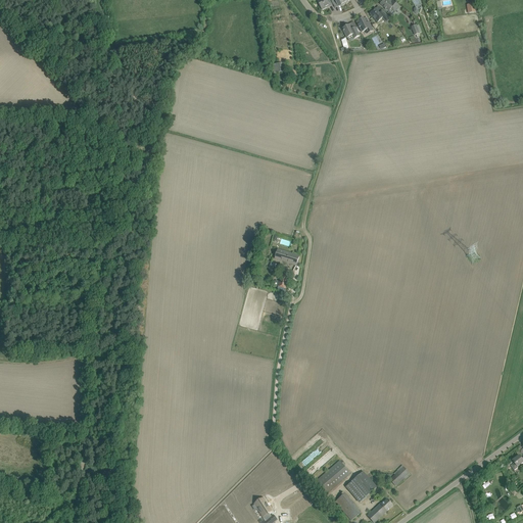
[(332,5),(330,0),(329,0),(318,0),(317,1),(318,3),(319,5),(322,10),(327,8),(332,5)]
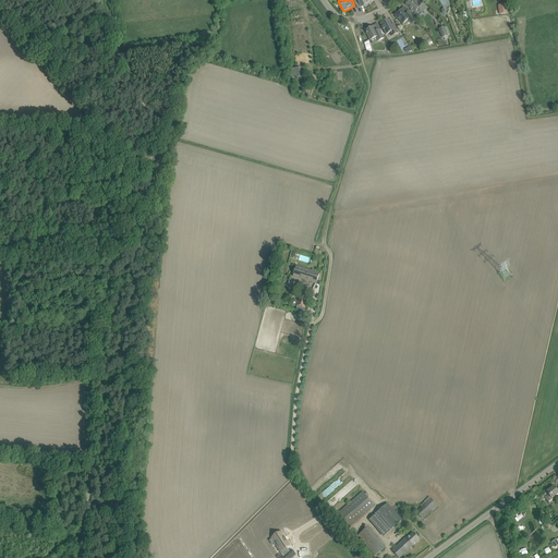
[(416,3),(412,0),(409,0),(405,4),(411,9),(411,10),(413,12),(414,12),(415,13),(417,10),(422,13),(426,7),(419,1),(416,3)]
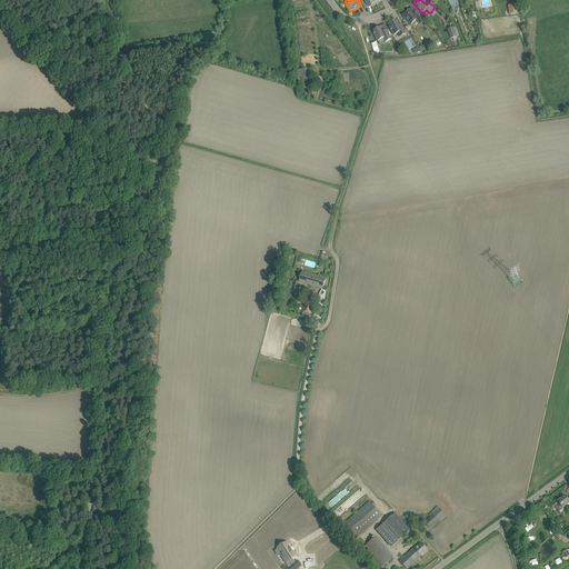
[(412,13),(409,10),(402,16),(411,25),(416,20),(420,25),(425,21),(416,11),(412,13)]
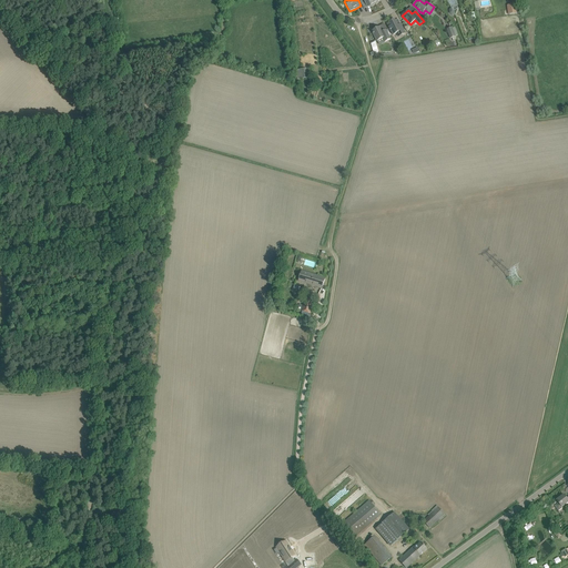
[(397,27),(395,21),(395,20),(393,21),(393,20),(389,22),(387,24),(393,36),(397,33),(398,37),(405,33),(401,24),(397,27)]
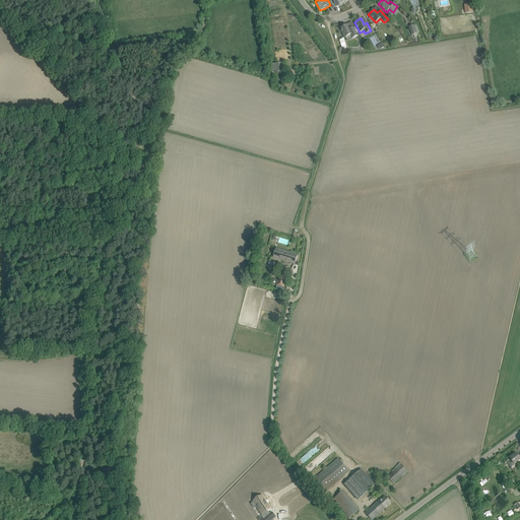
[(353,27),(349,29),(347,25),(345,26),(340,28),(343,34),(342,35),(343,36),(344,36),(345,38),(350,36),(352,39),(359,36),(353,27)]
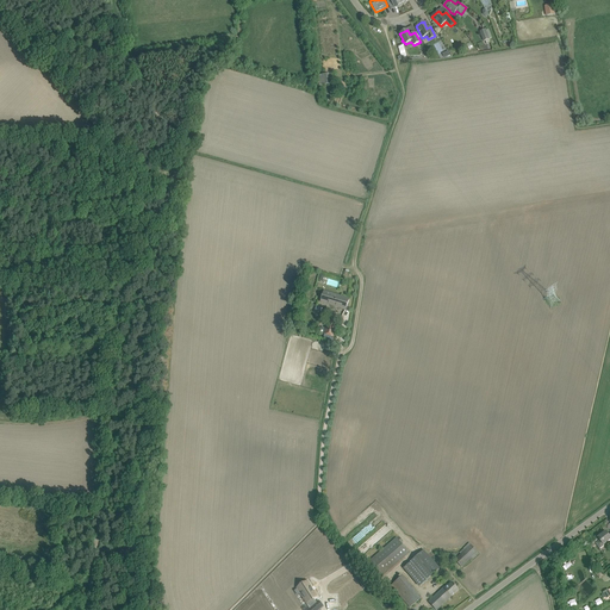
[(491,43),(486,30),(480,31),(484,42),(485,41),(486,44),(491,43)]
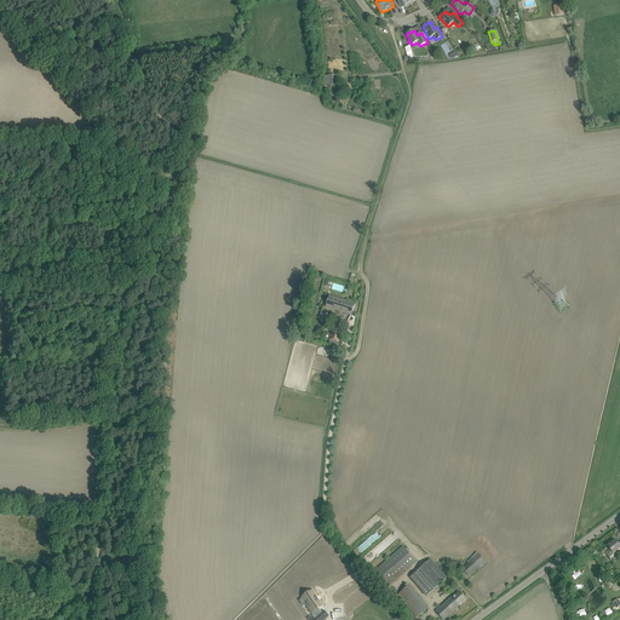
[(336,86),(336,75),(323,76),(325,87),(336,86)]
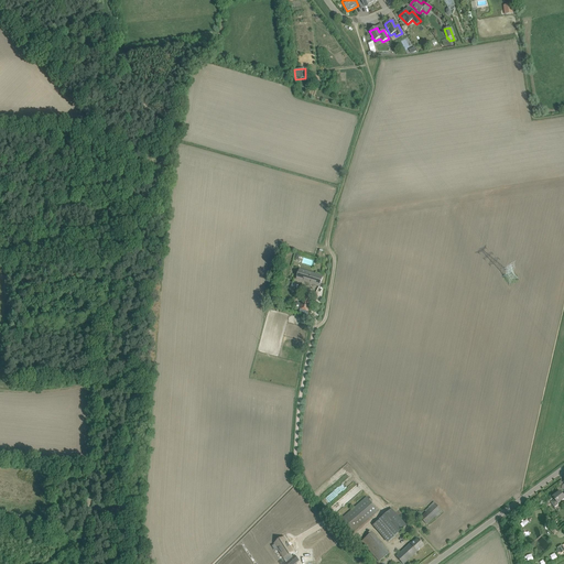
[(323,277),(317,275),(300,270),(296,280),(320,286),(323,277)]
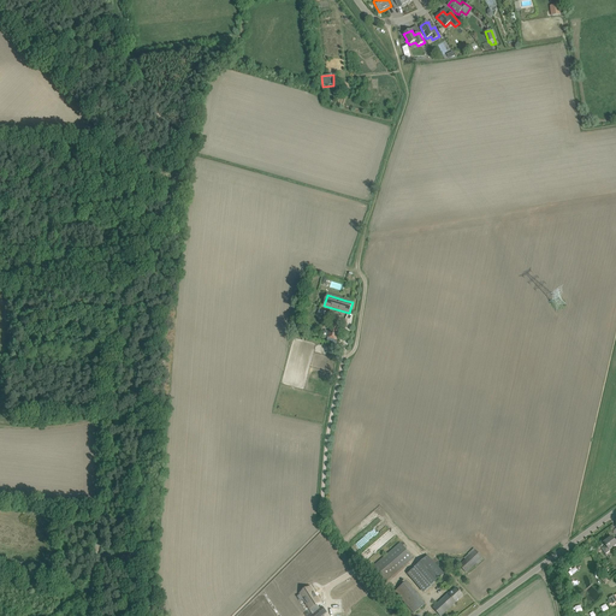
[(341,327),(336,325),(332,324),(327,338),(337,341),(341,327)]
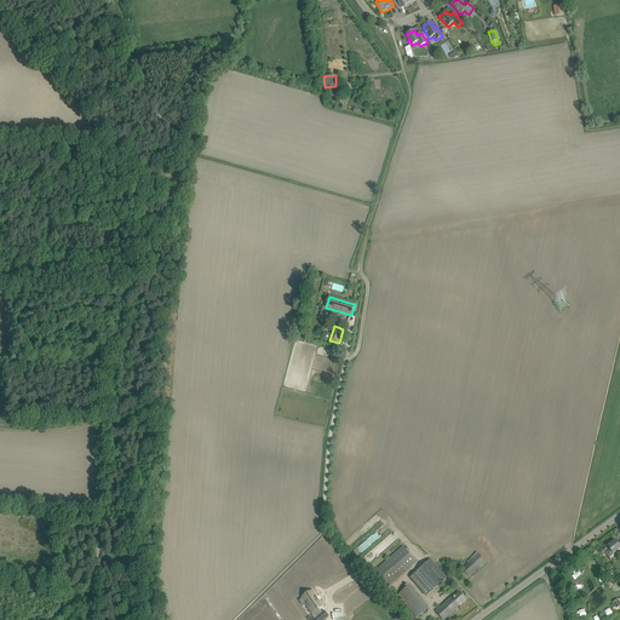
[(619,543),(619,544),(615,540),(608,546),(609,549),(606,552),(609,558),(614,555),(614,554),(619,547),(619,543)]
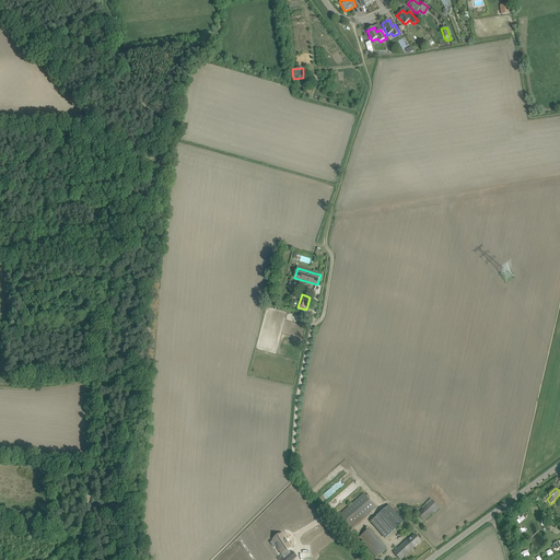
[(350,529),(354,525),(375,508),(364,493),(339,515),(350,529)]
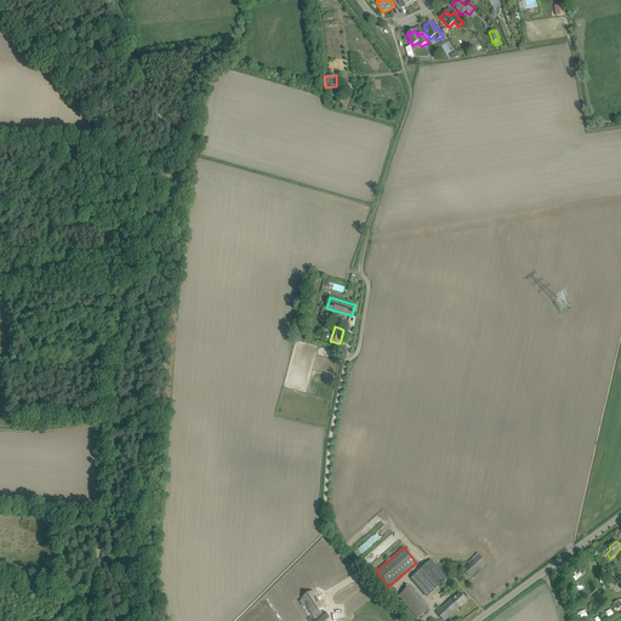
[(488,564),(483,559),(478,553),(472,558),(473,560),(462,570),(469,577),(480,568),(482,569),(488,564)]
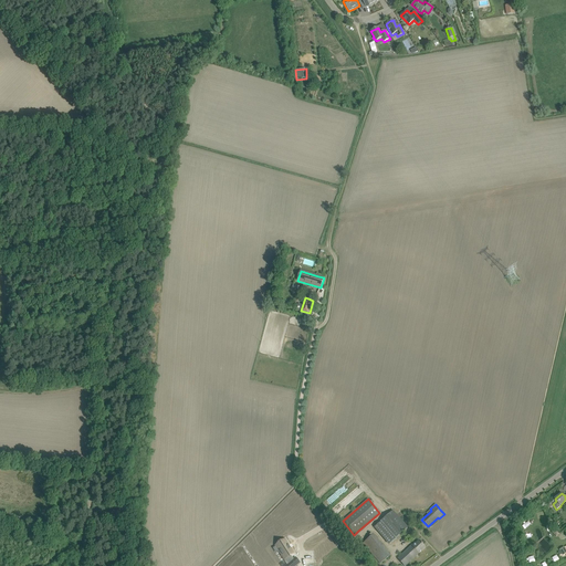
[(394,511),(374,527),(389,545),(408,527),(394,511)]
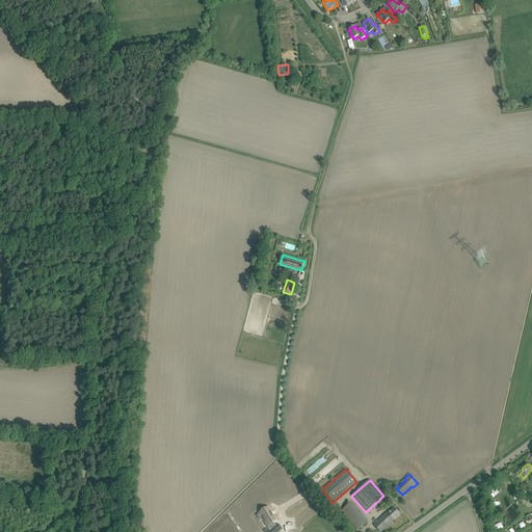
[(306,491),(277,506),(290,531),(313,531),(316,531),(317,531),(312,531),(315,530),(315,528),(317,527),(315,524),(319,522),(318,527),(322,525),(324,529),(324,528),(306,491)]
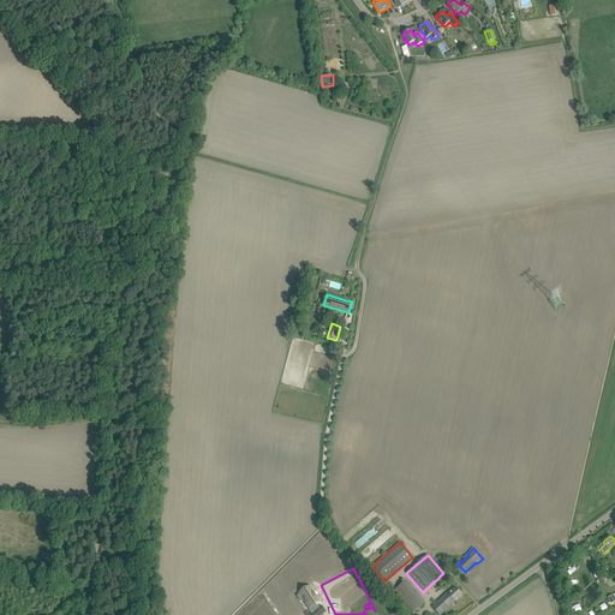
[(413,613),(424,603),(405,581),(394,590),(413,613)]
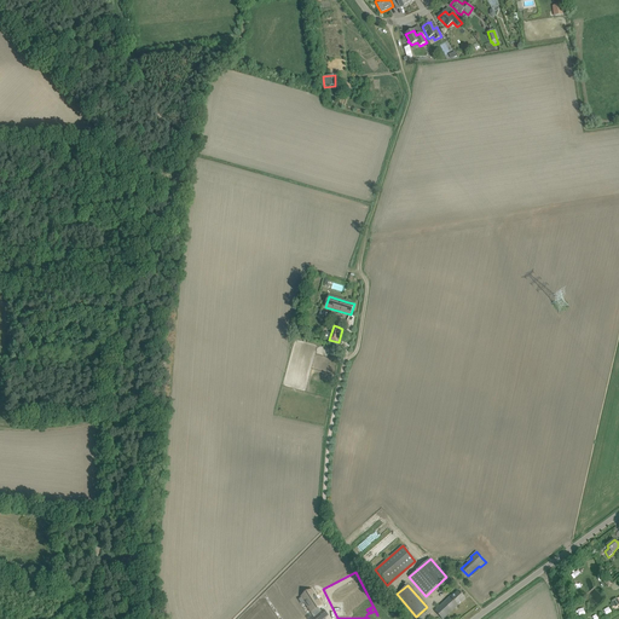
[(312,590),(301,597),(312,612),(316,617),(312,618),(323,618),(328,617),(323,611),(322,612),(318,608),(322,606),(312,590)]
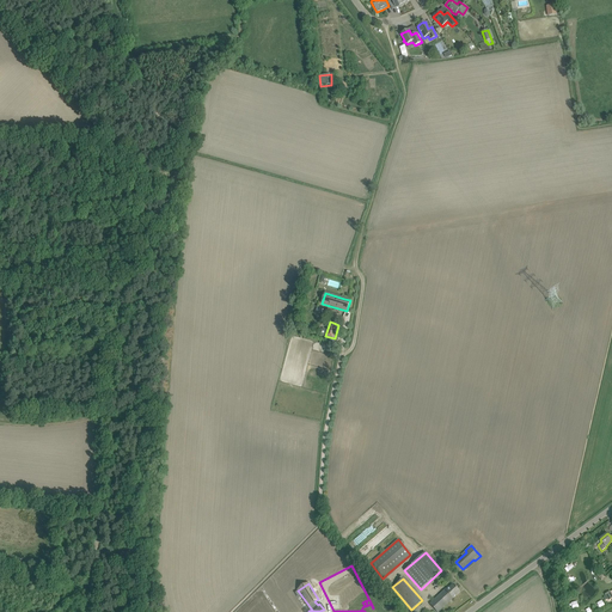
[(438,611),(460,592),(456,587),(453,585),(447,591),(446,589),(434,600),(430,604),(436,611),(438,611)]
